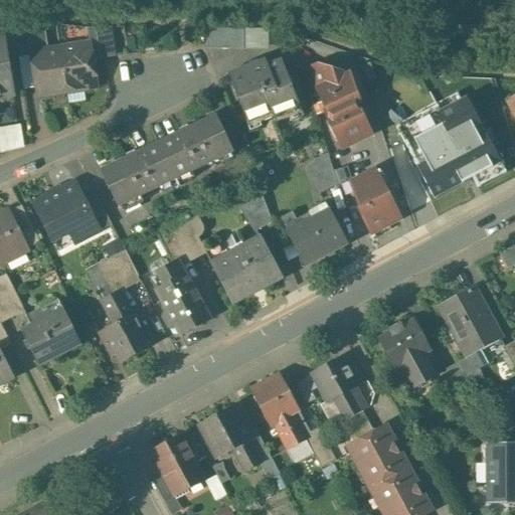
[(44,29),(14,34),(18,60),(31,58),(30,55),(48,52),(44,29)]
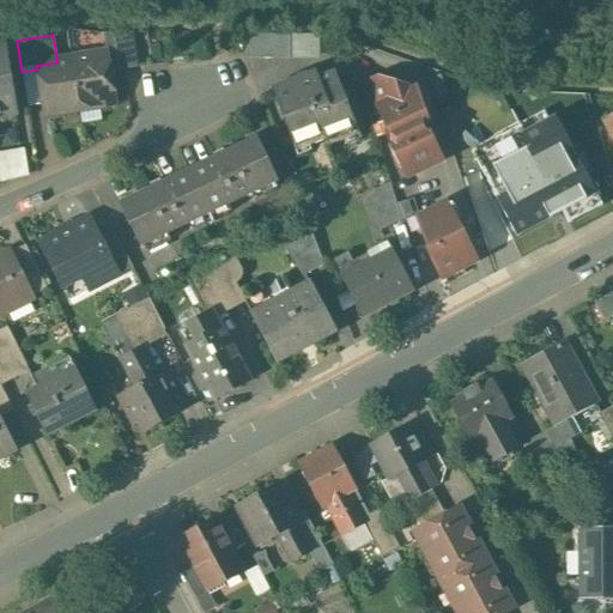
[(271,53),(311,53),(311,35),(271,35),(271,53)]
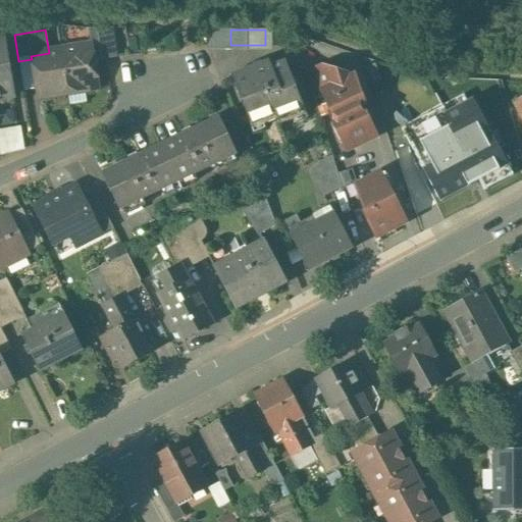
[(2,37),(0,37),(0,99),(12,97),(2,37)]
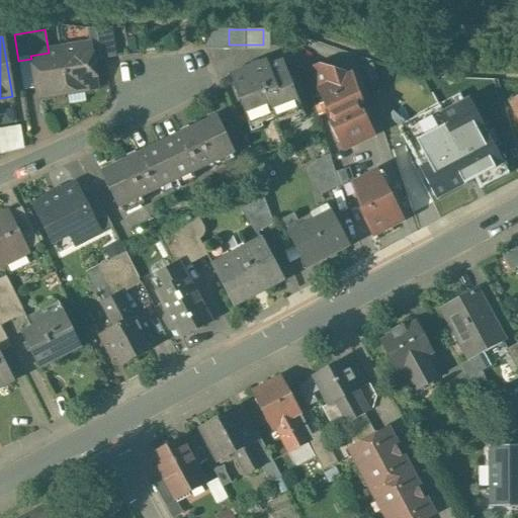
[(89,46),(60,51),(67,90),(94,86),(95,88),(96,88),(89,46)]
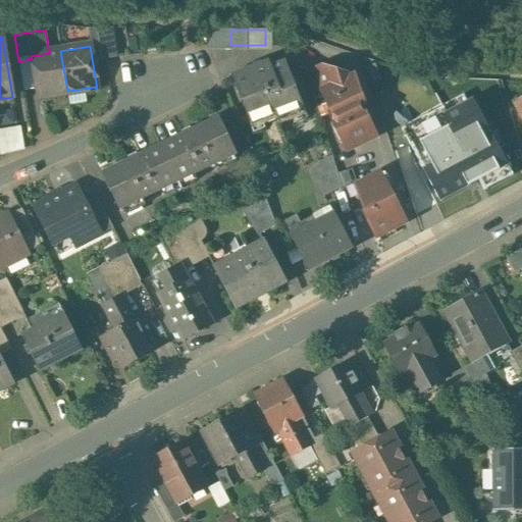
[(49,53),(31,56),(32,59),(39,98),(40,98),(40,96),(67,91),(60,51),(49,53)]
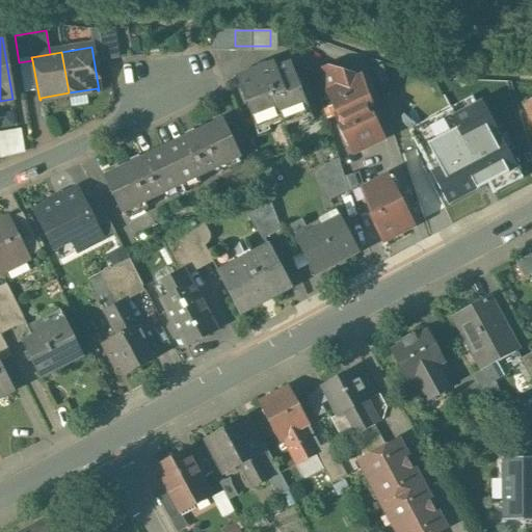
[(290,61),(275,68),(273,61),(235,76),(257,131),(282,121),(284,127),(311,116),(290,61)]
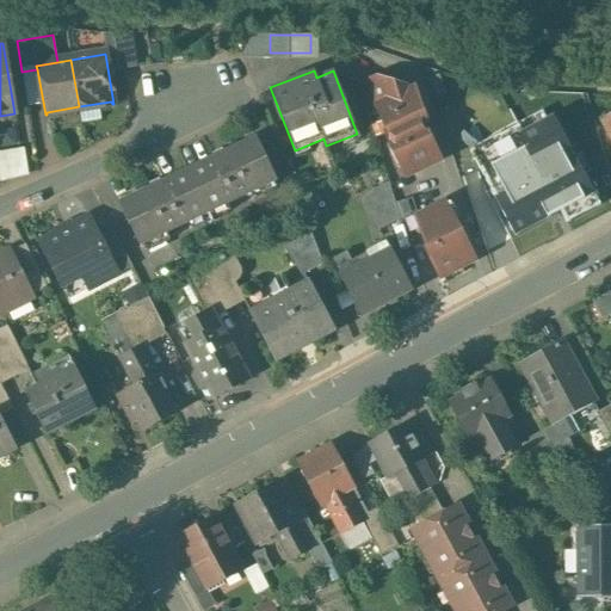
[(406,87),(376,78),(370,80),(378,107),(392,141),(392,142),(400,160),(399,165),(405,176),(437,160),(426,139),(430,136),(414,91),(407,93),(406,87)]
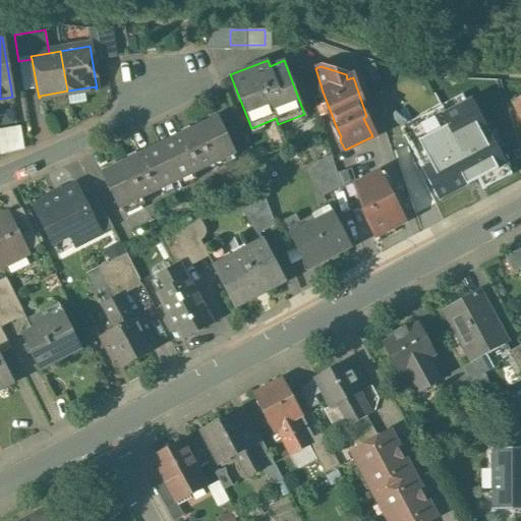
[(520,97),(511,103),(520,120),(520,97)]
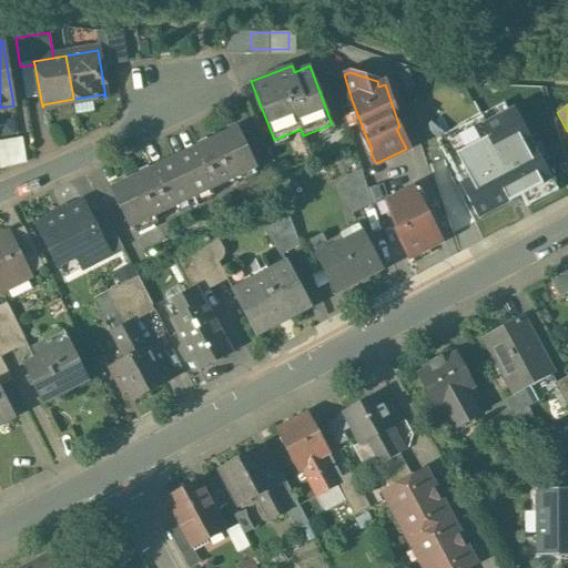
[(558,191),(541,158),(515,109),(486,123),(482,118),(466,125),(469,132),(440,148),(479,220),(521,198),(527,208),(537,202),(539,203),(541,203),(544,202),(546,202),(549,200),(551,196),(553,194),(558,191)]
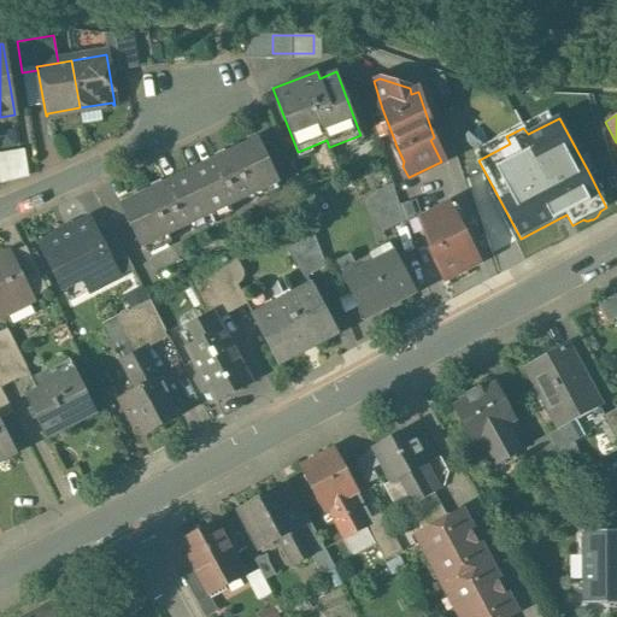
[(258,139),(119,204),(141,248),(278,182),(258,139)]
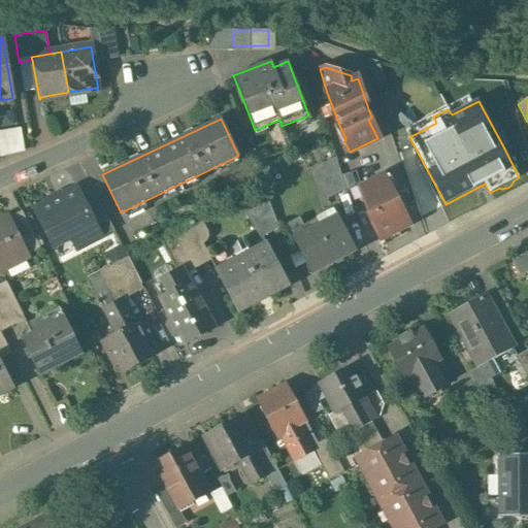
[(336,159),(319,167),(333,195),(347,189),(336,159)]
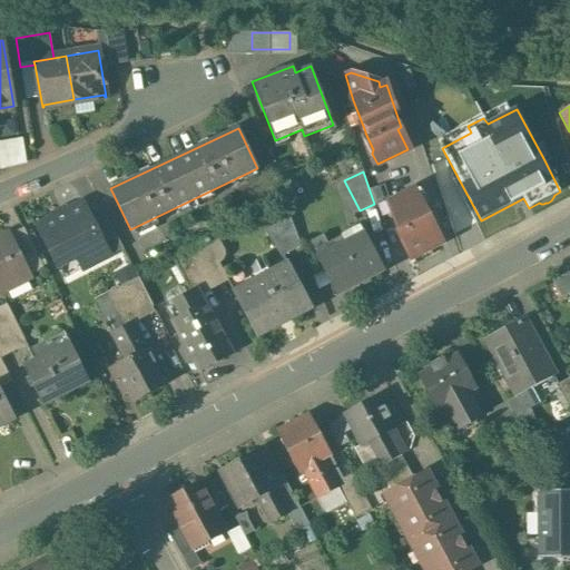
[(418,189),(396,200),(401,209),(394,213),(400,229),(397,231),(404,244),(402,245),(409,257),(440,242),(431,226),(434,225),(426,209),(428,209),(424,198),(418,189)]
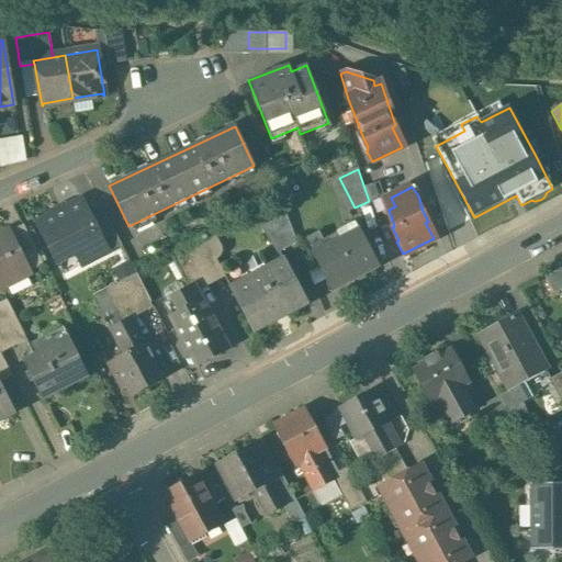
[(81,200),(36,222),(59,268),(79,257),(82,265),(108,253),(90,217),(81,200)]
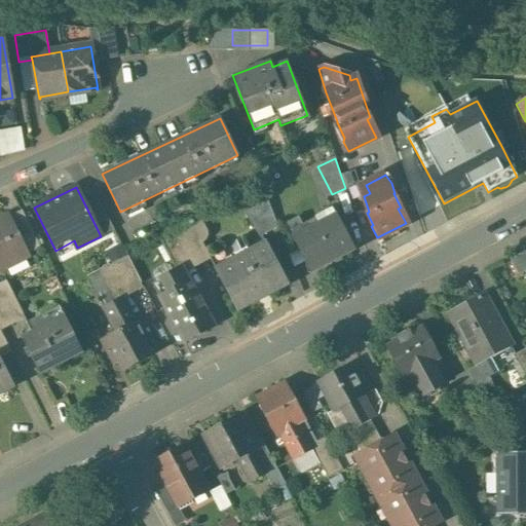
[(113,229),(98,197),(84,203),(101,236),(113,229)]
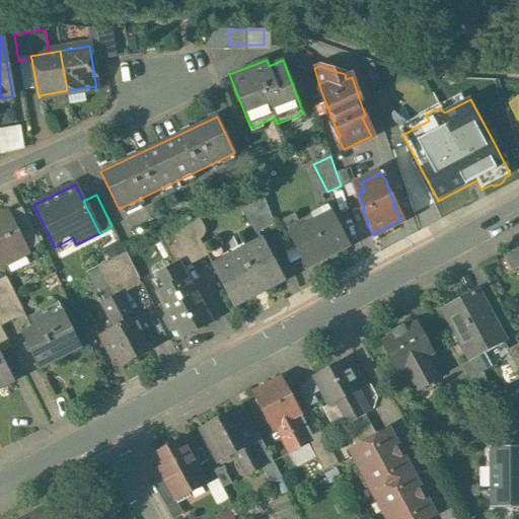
[(264,198),(249,206),(261,231),(275,224),(264,198)]
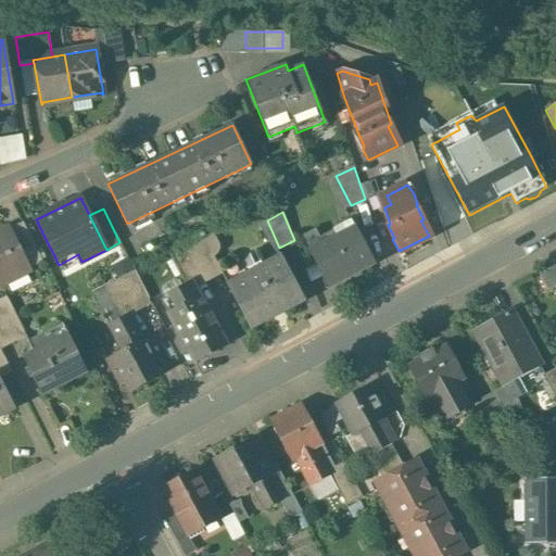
[(352,222),(335,231),(338,238),(311,252),(329,287),(374,263),(352,222)]
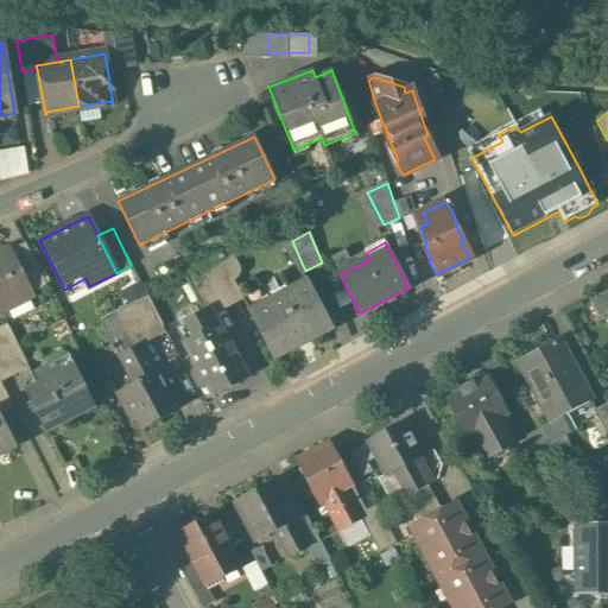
[(46,286),(25,244),(8,251),(30,295),(46,286)]
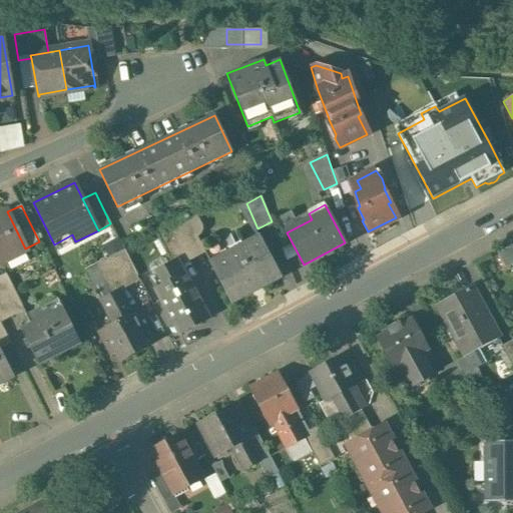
[(7,211),(0,214),(0,262),(26,249),(25,248),(7,211)]
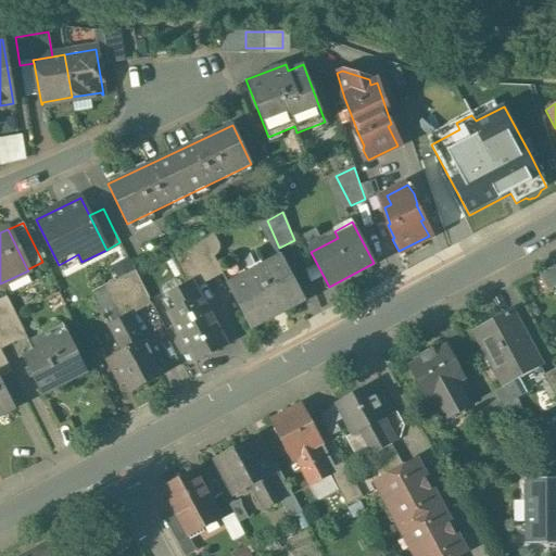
[(211,230),(172,249),(191,286),(192,285),(193,286),(220,270),(203,237),(207,235),(206,232),(211,230)]
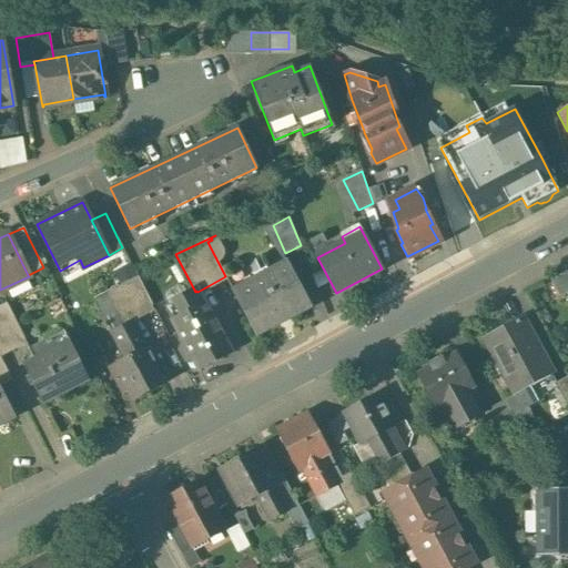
[(287,263),(233,292),(256,334),(310,306),(287,263)]
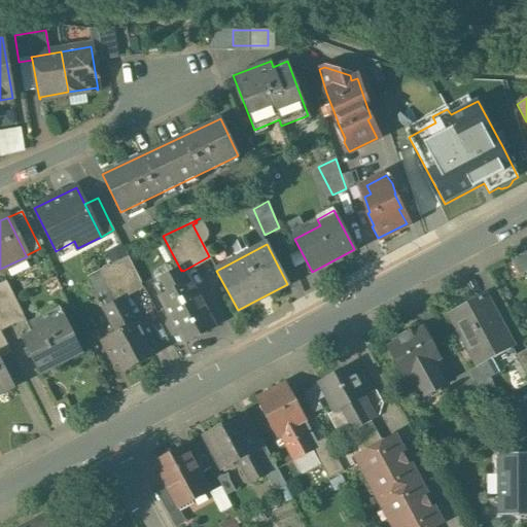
[(526,250),(511,259),(519,275),(526,271),(526,250)]
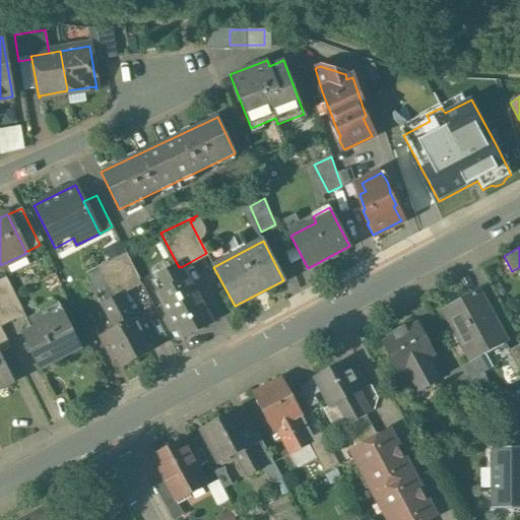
[(126,253),(103,265),(103,266),(86,275),(102,305),(118,297),(116,293),(119,290),(139,280),(126,253)]
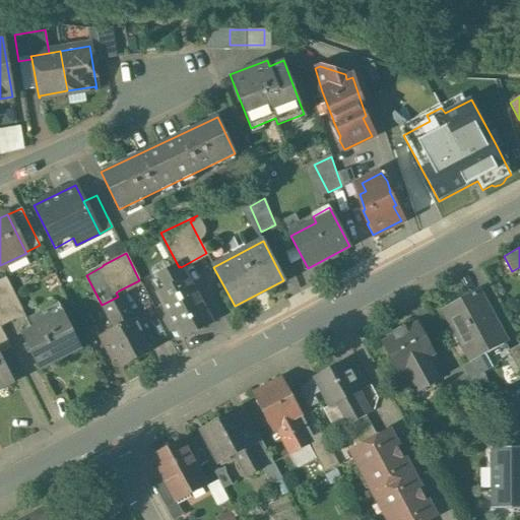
[(181,267),(180,266),(179,267),(173,270),(169,263),(163,261),(152,267),(150,272),(154,280),(160,293),(159,294),(158,296),(172,321),(168,324),(171,330),(176,328),(181,339),(211,323),(193,288),(192,289),(181,267)]
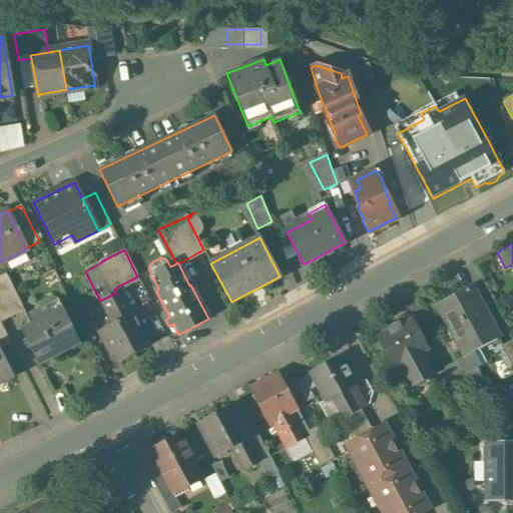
[(6,274),(0,276),(0,295),(13,289),(6,274)]
